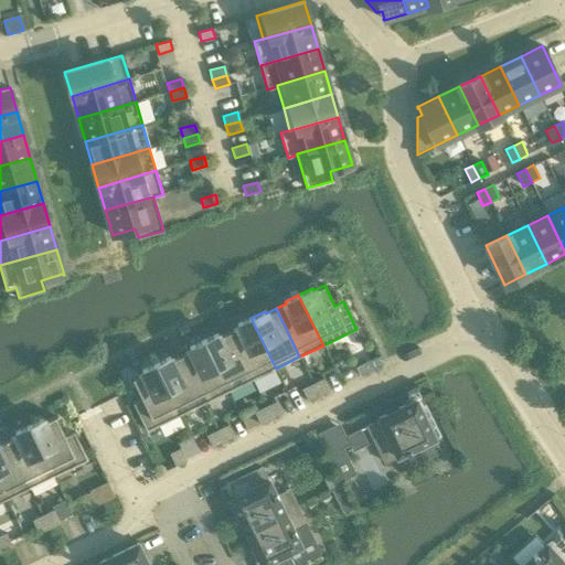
[(237,327),(228,332),(252,380),(276,369),(251,318),(236,324),(237,327)]
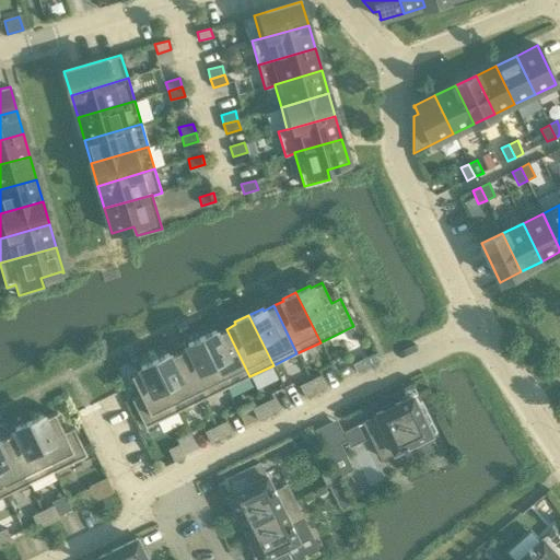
[(226,388),(249,376),(226,329),(216,334),(214,331),(201,338),(226,388)]
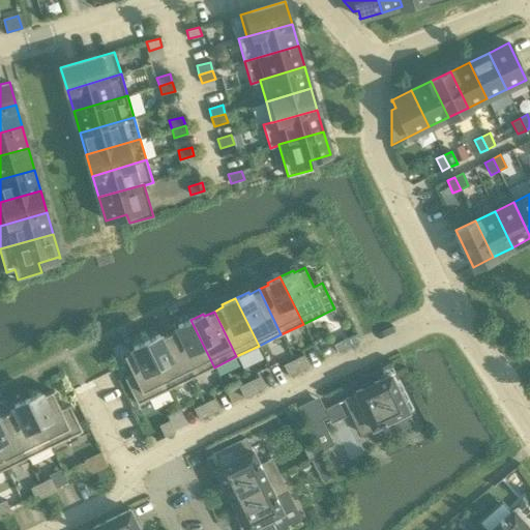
[(170,333),(187,371),(186,371),(190,379),(214,367),(190,320),(177,326),(178,328),(170,333)]
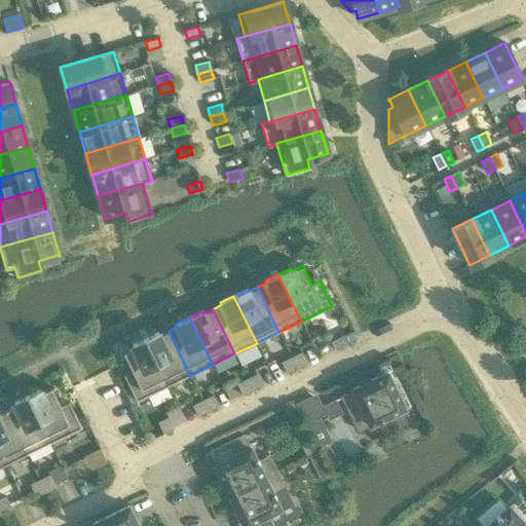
[(186,368),(168,331),(158,335),(157,333),(145,339),(164,378),(185,368),(186,368)]
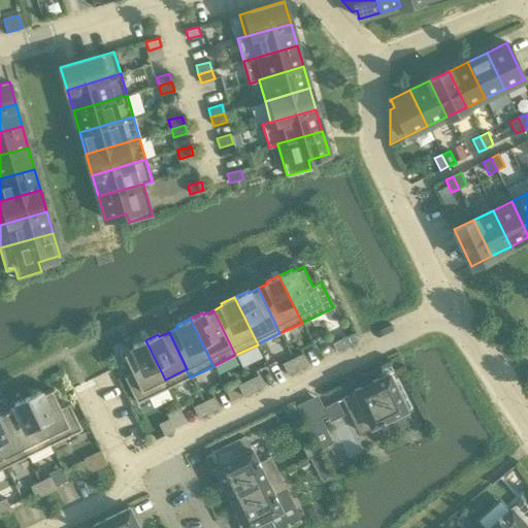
[(332,343),(336,352),(359,341),(355,332),(332,343)]
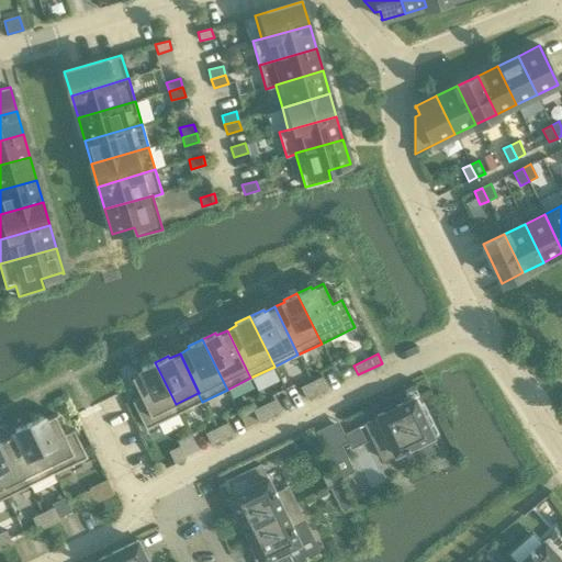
[(176,404),(155,362),(141,369),(142,371),(131,377),(141,397),(132,402),(145,429),(180,413),(176,404)]
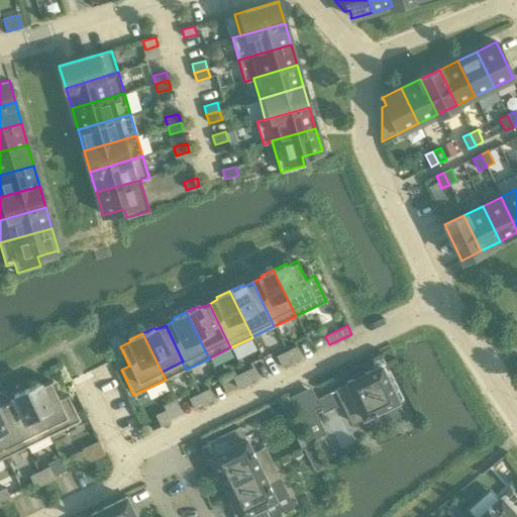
[(292,364),(301,358),(295,346),(286,351),(292,364)]
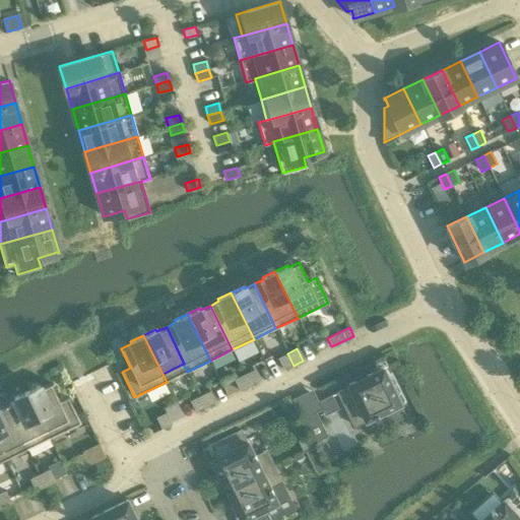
[(283,370),(294,366),(287,353),(277,359),(283,370)]
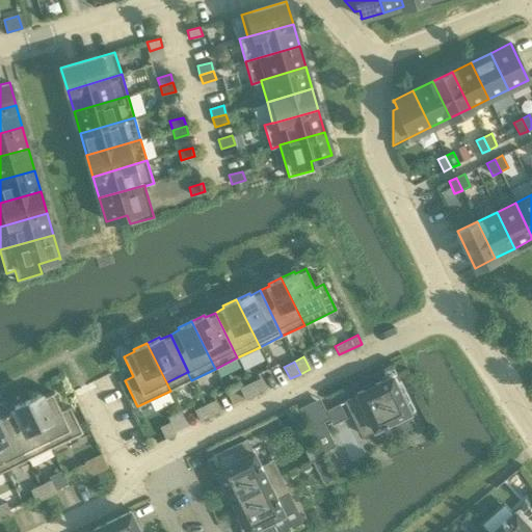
[(386,423),(408,413),(391,376),(356,394),(357,396),(345,401),(362,435),(381,425),(382,427),(387,425),(386,423)]
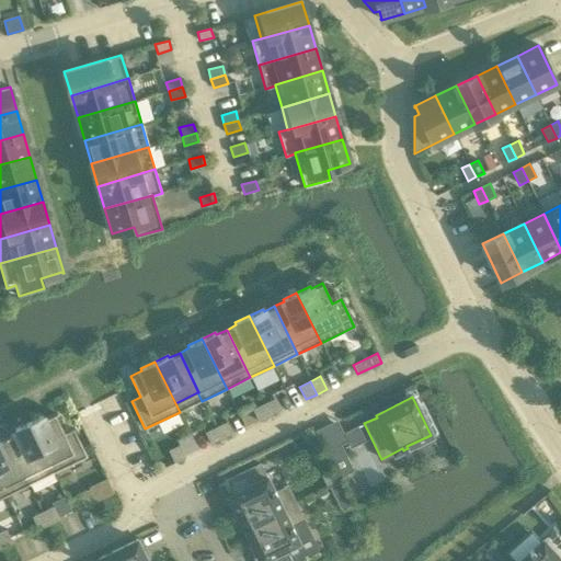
[(263,404),(270,416),(279,411),(274,399),(263,404)]
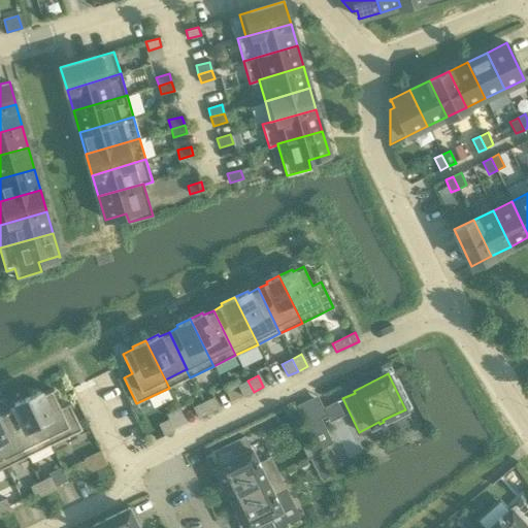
[(243,397),(254,392),(248,381),(237,386),(243,397)]
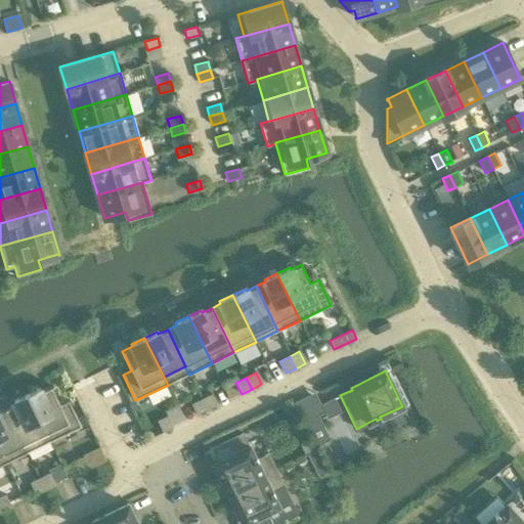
[(27,394),(49,441),(81,426),(69,400),(60,404),(51,386),(41,390),(40,388),(27,394)]
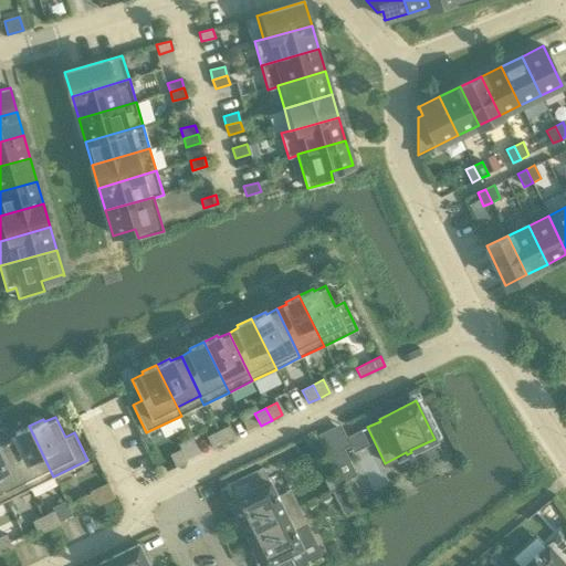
[(53,477),(29,426),(16,433),(17,436),(7,440),(30,489),(53,477)]
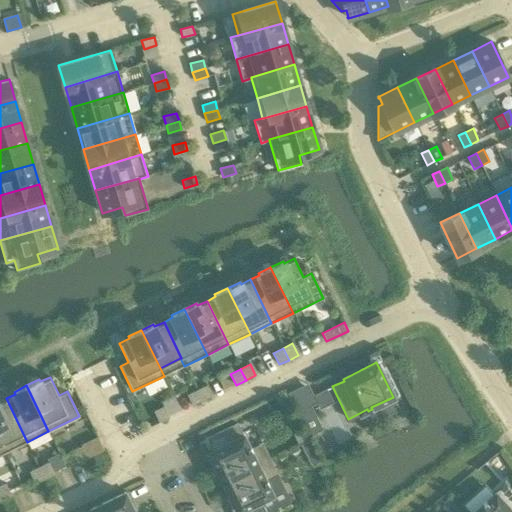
[(202,402),(212,397),(206,386),(197,390),(202,402)]
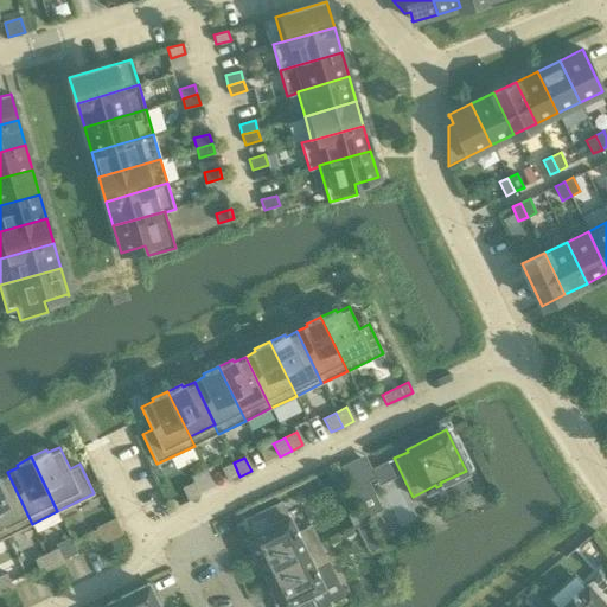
[(371,470),(379,484),(394,477),(387,461),(371,470)]
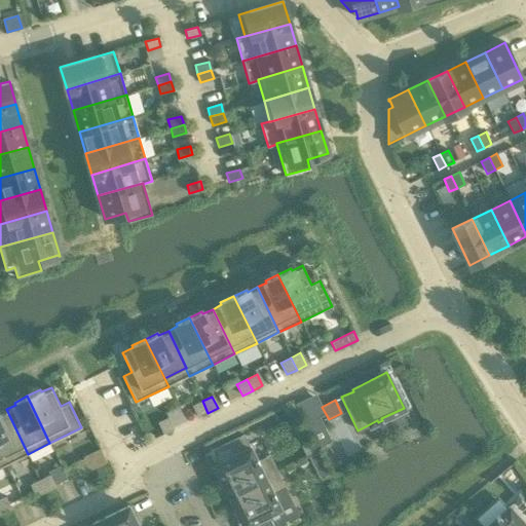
[(198,418),(208,413),(202,401),(192,406),(198,418)]
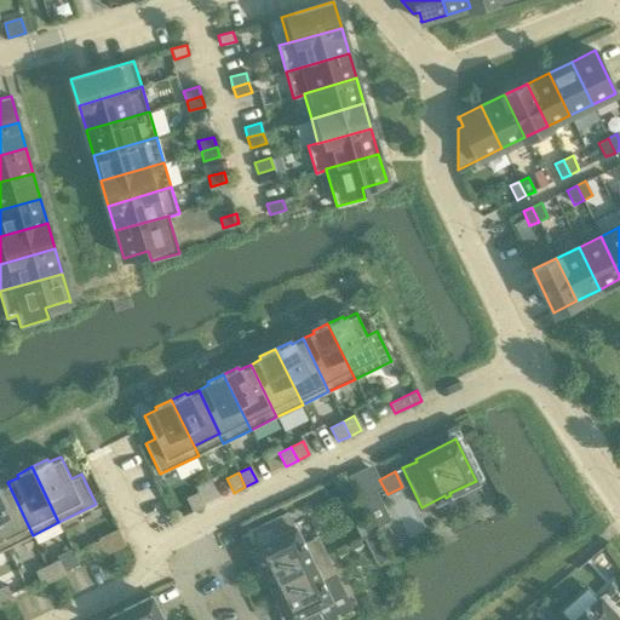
[(333,482),(340,494),(354,488),(348,475),(333,482)]
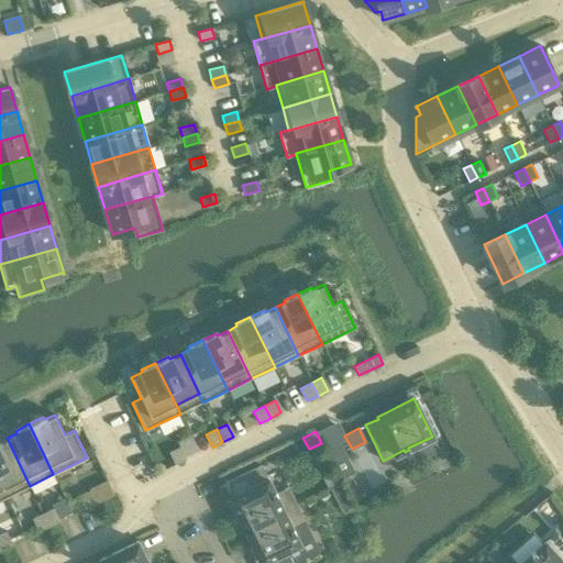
[(30,486),(7,438),(0,440),(0,485),(6,497),(30,486)]
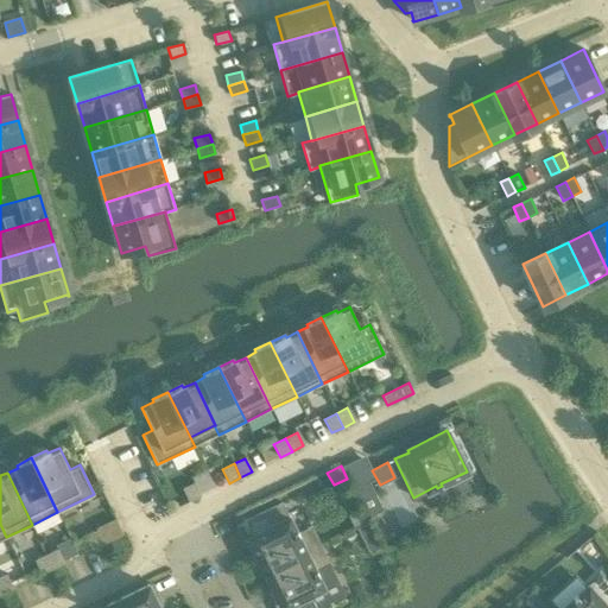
[(353,489),(367,518),(382,510),(368,482),(353,489)]
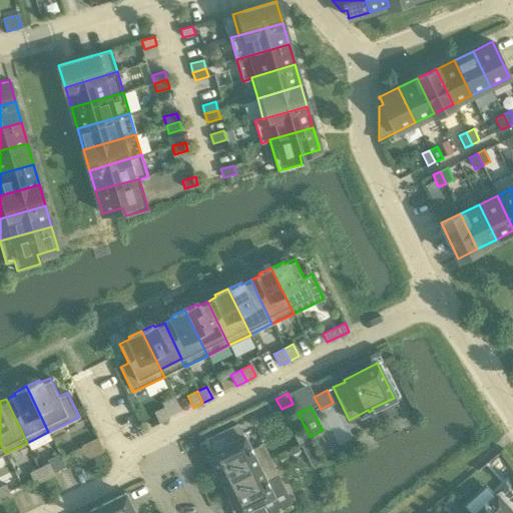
[(159,424),(169,419),(163,408),(153,412),(159,424)]
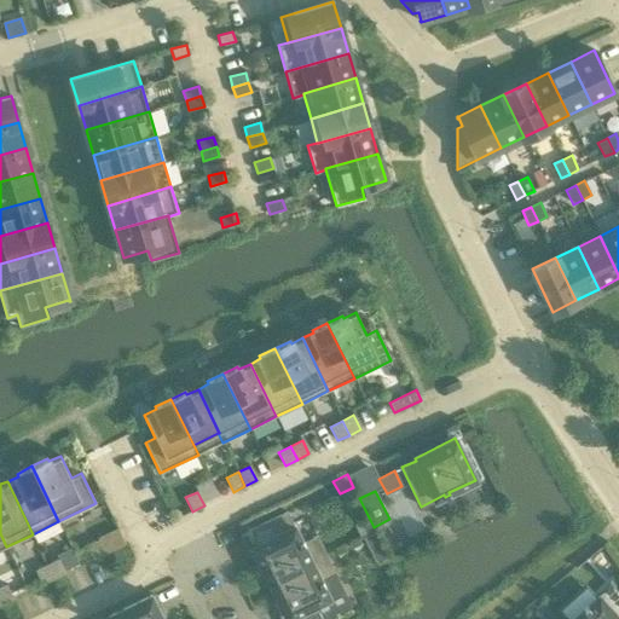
[(253,547),(270,583),(327,555),(317,536),(304,543),(302,538),(300,539),(287,512),(248,531),(255,545),(253,547)]
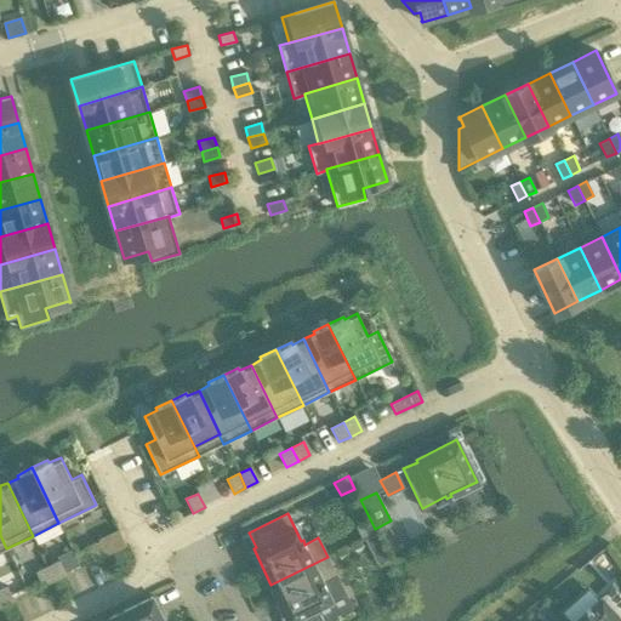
[(376,531),(375,529),(370,518),(357,525),(363,537),(376,531)]
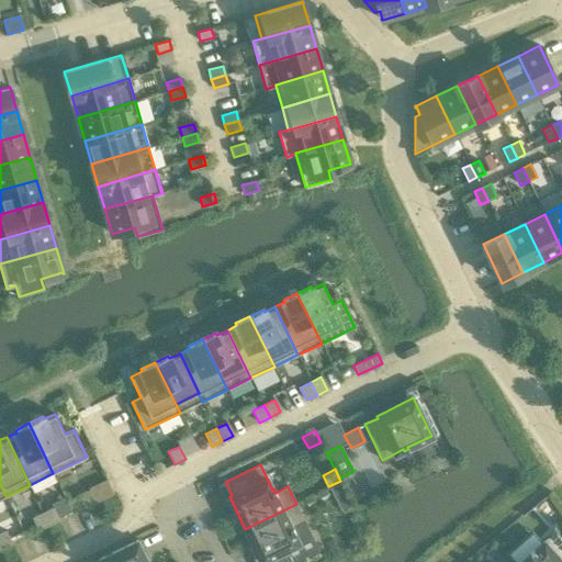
[(330,487),(337,499),(348,493),(341,481),(330,487)]
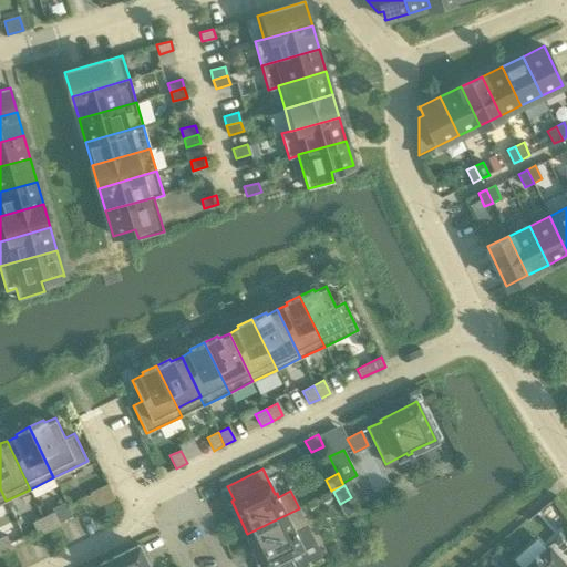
[(91,493),(80,498),(86,512),(96,506),(91,493)]
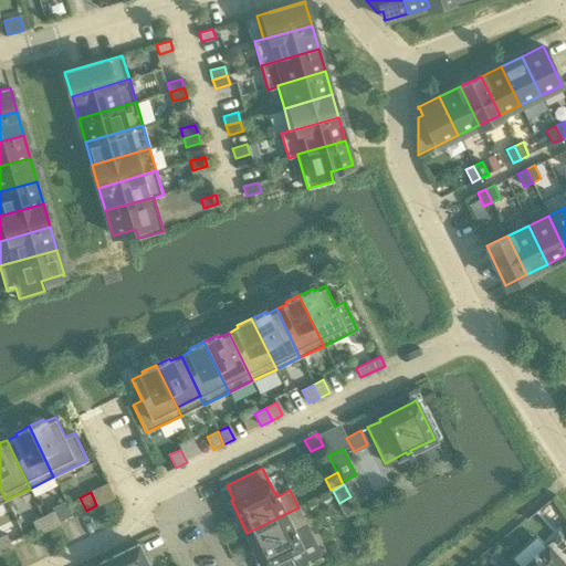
[(299,507),(247,533),(263,565),(265,564),(265,565),(293,565),(295,565),(289,553),(301,547),(295,535),(296,534),(294,531),(306,525),(299,507)]
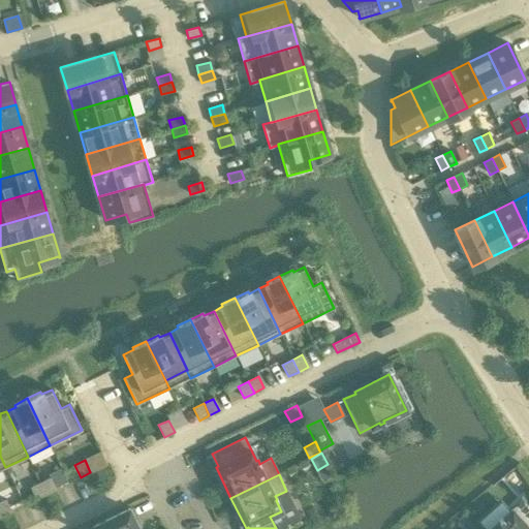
[(40,481),(45,494),(56,489),(50,477),(40,481)]
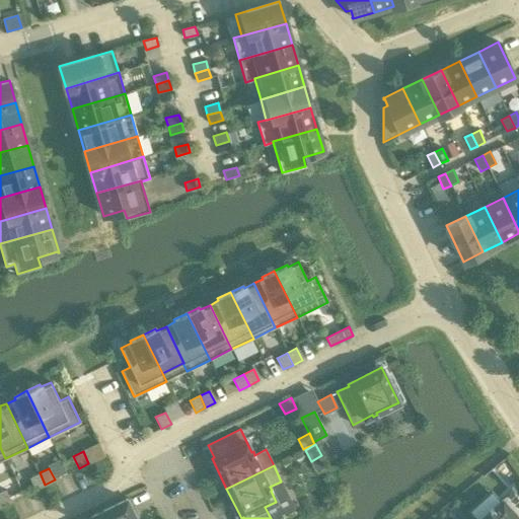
[(45,485),(40,472),(29,477),(35,490),(45,485)]
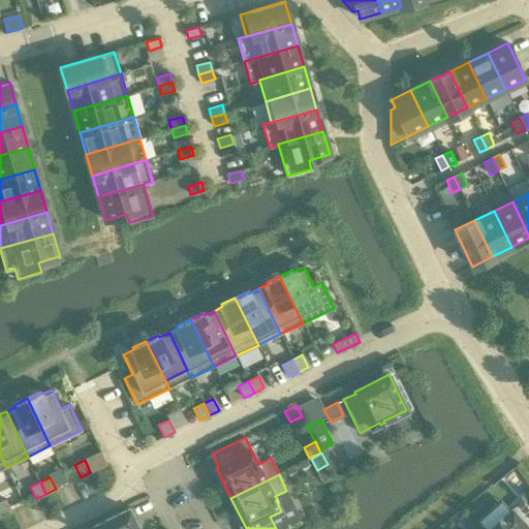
[(5,499),(0,501),(0,512),(1,516),(11,510),(5,499)]
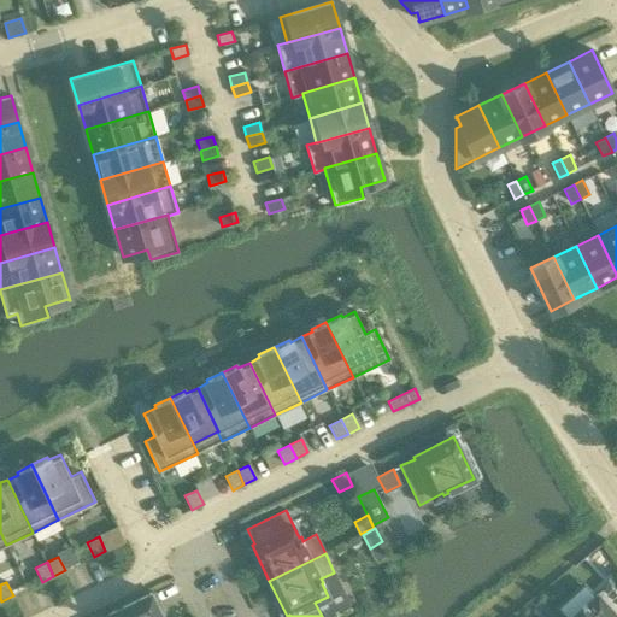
[(582,609),(573,616),(616,616),(616,593),(609,585),(587,605),(586,604),(581,607),(582,609)]
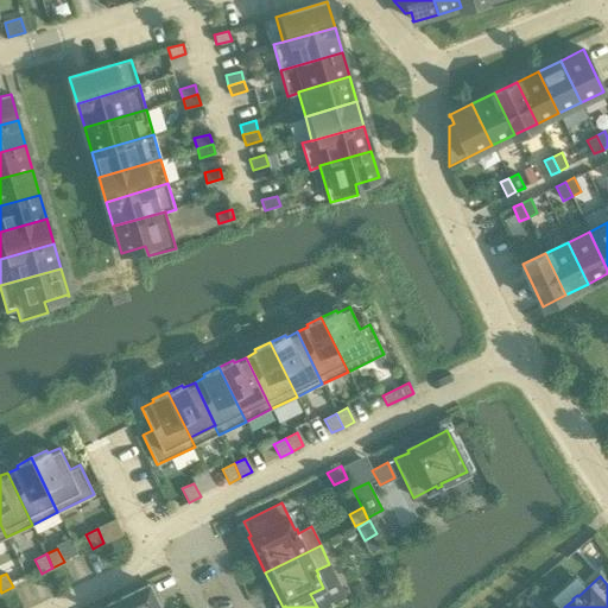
[(158,607),(146,586),(106,606),(106,607),(158,607)]
